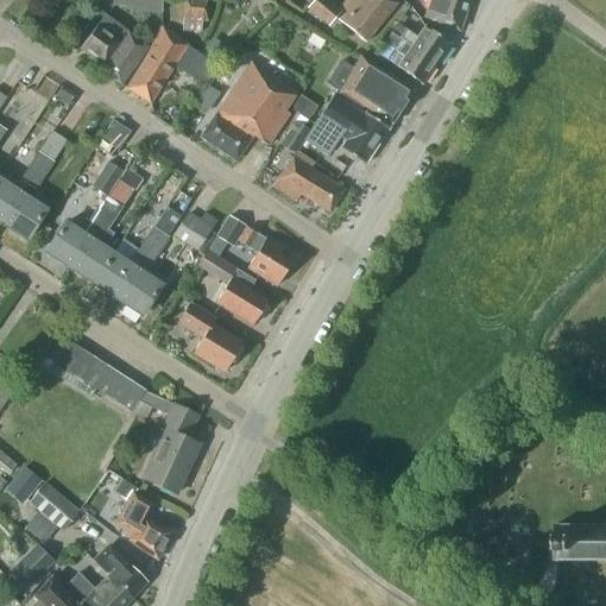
[(113,0),(114,5),(126,5),(126,7),(136,7),(136,11),(163,11),(162,0),(113,0)]
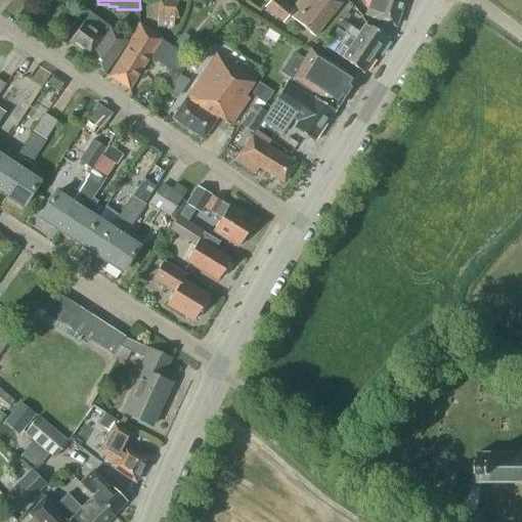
[(179,17),(180,0),(159,0),(159,16),(158,26),(174,26),(174,17),(179,17)]
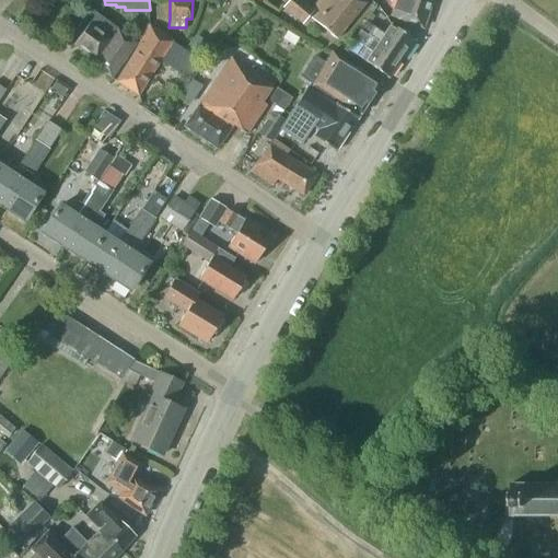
[(337,38),(367,2),(363,0),(317,0),(312,8),(302,0),(289,0),(285,7),(303,22),(310,15),(337,38)]
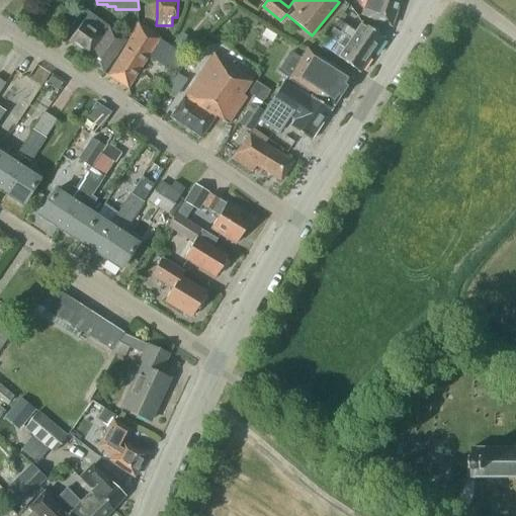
[(392,24),(399,0),(365,0),(362,13),(392,24)]
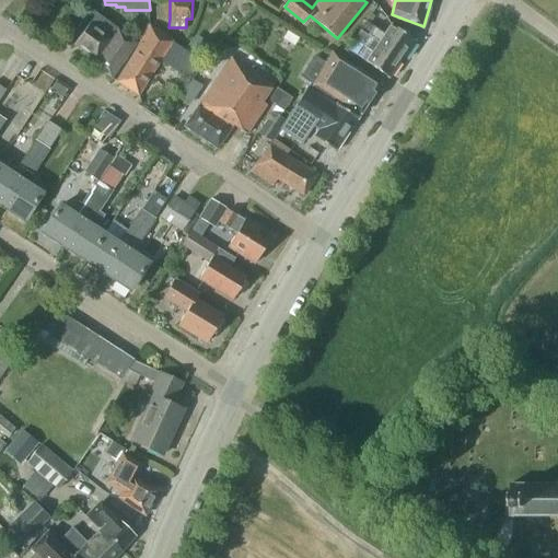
[(112,77),(137,42),(97,12),(74,44),(95,58),(92,62),(112,77)]
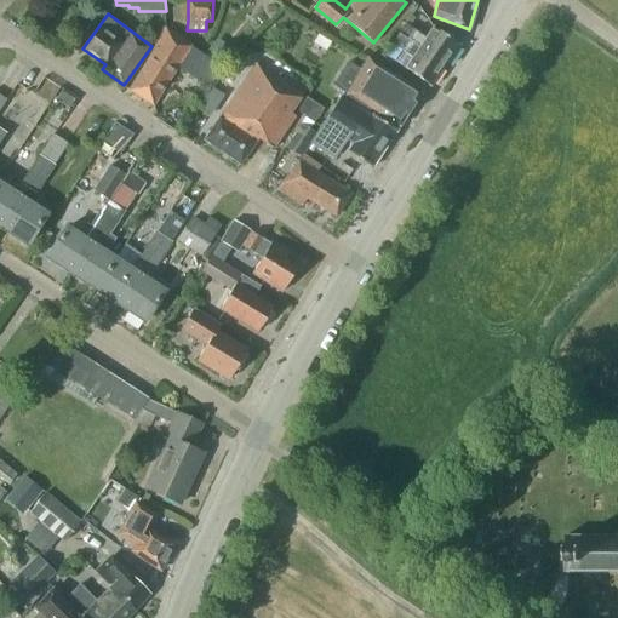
[(406,22),(400,33),(446,64),(461,44),(434,26),(425,38),(421,35),(422,33),(406,22)]
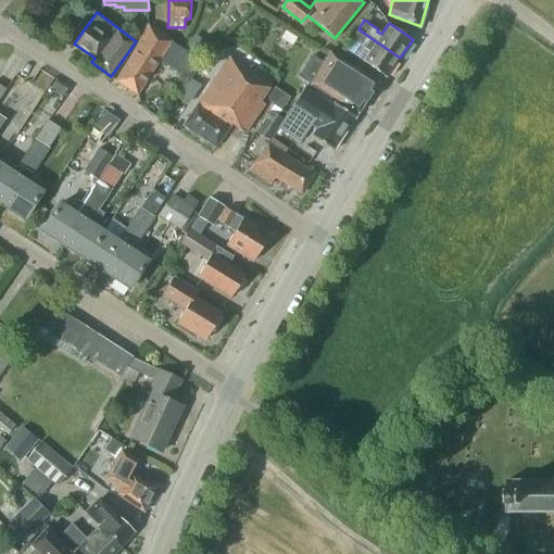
[(173,40),(173,39),(148,24),(137,41),(139,42),(116,79),(138,93),(160,60),(189,77),(200,58),(173,40)]
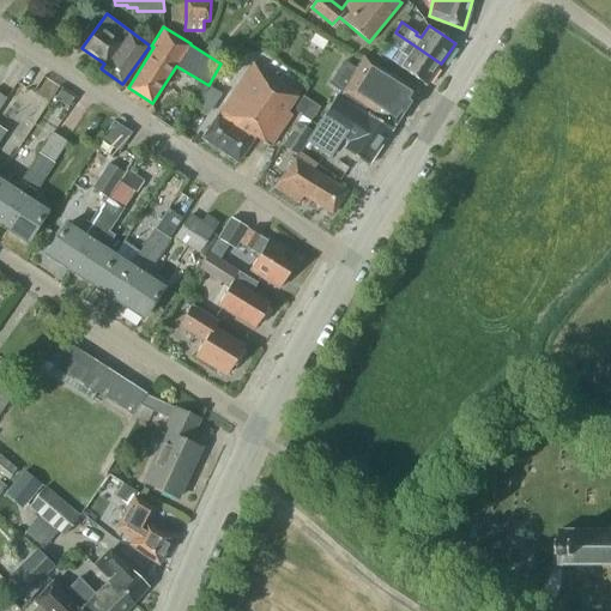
[(441,64),(395,32),(388,42),(403,53),(405,50),(410,54),(401,66),(427,84),(441,64)]
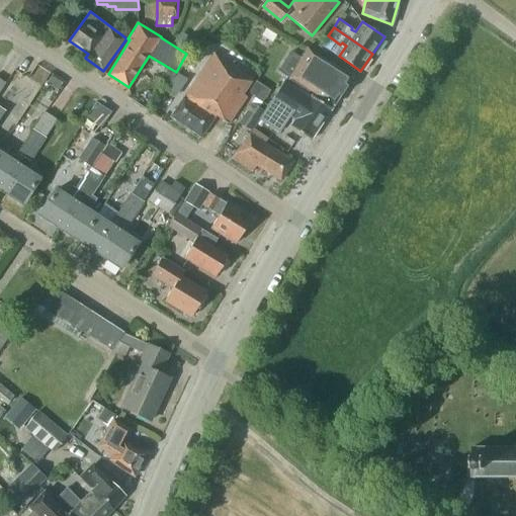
[(196,40),(183,30),(174,40),(187,52),(196,40)]
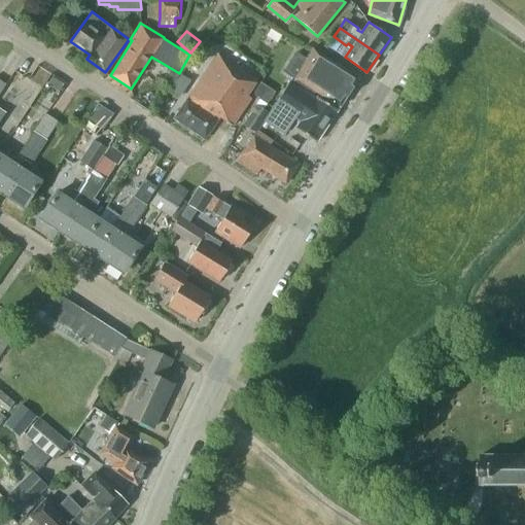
[(286,72),(295,78),(292,83),(313,96),(316,92),(340,106),(359,76),(313,48),(307,60),(296,54),(286,72)]
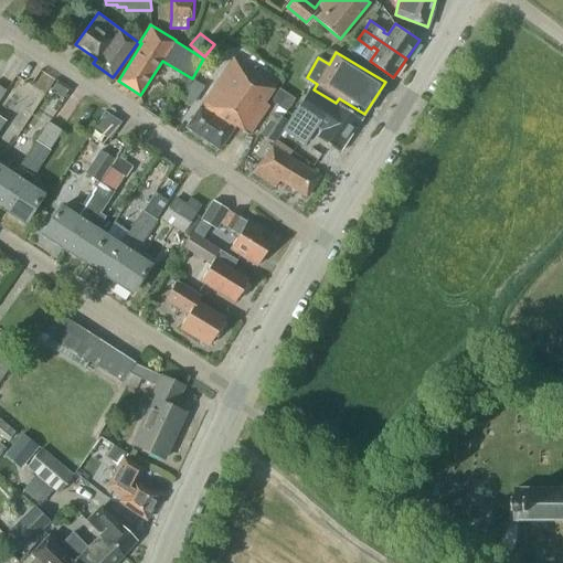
[(277,85),(234,56),(202,105),(201,105),(187,127),(220,148),(236,125),(250,134),(269,105),(265,102),(277,85)]
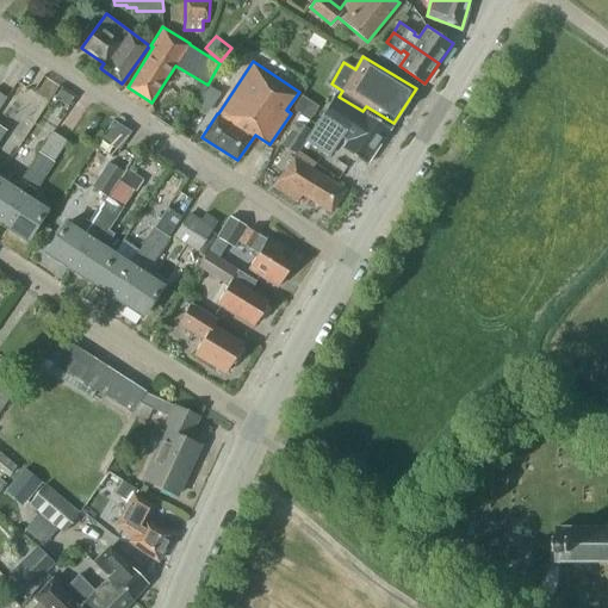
[(61,87),(55,95),(69,104),(74,95),(61,87)]
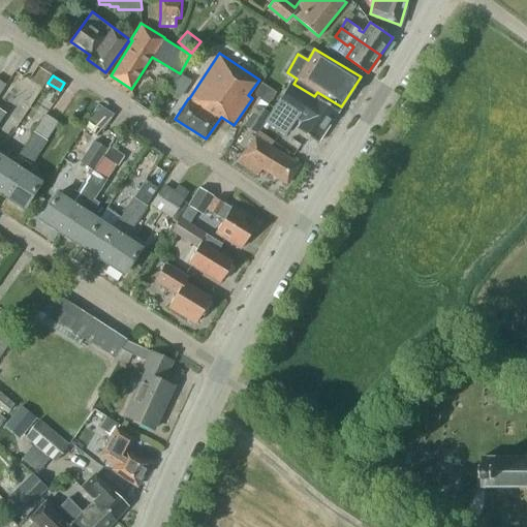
[(255,93),(270,102),(277,91),(262,82),(255,93)]
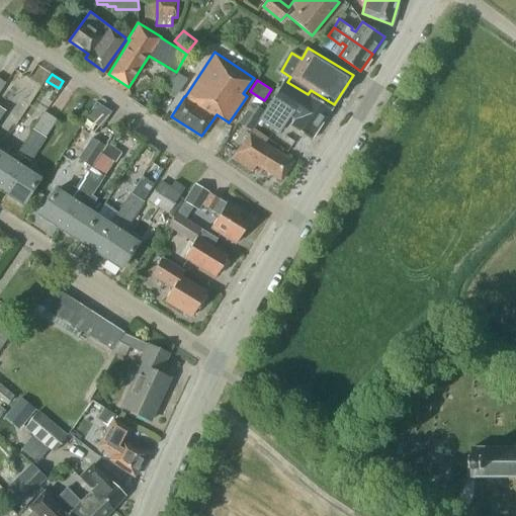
[(285,80),(269,104),(260,118),(279,131),(289,114),(295,118),(291,125),(312,139),(332,107),(313,95),(311,97),(308,94),(287,82),(285,80)]
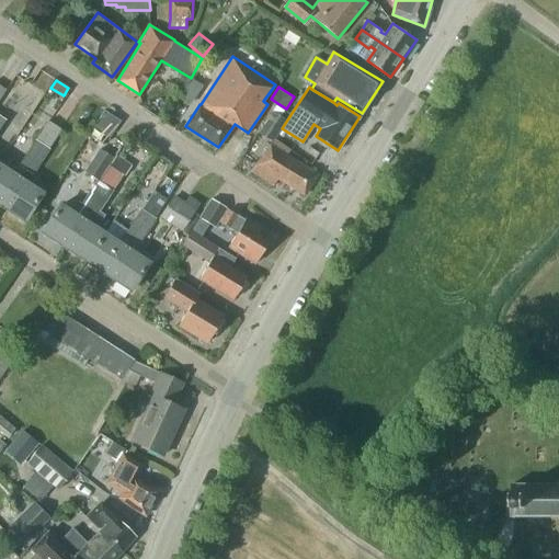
[(122,120),(105,109),(94,125),(112,136),(122,120)]
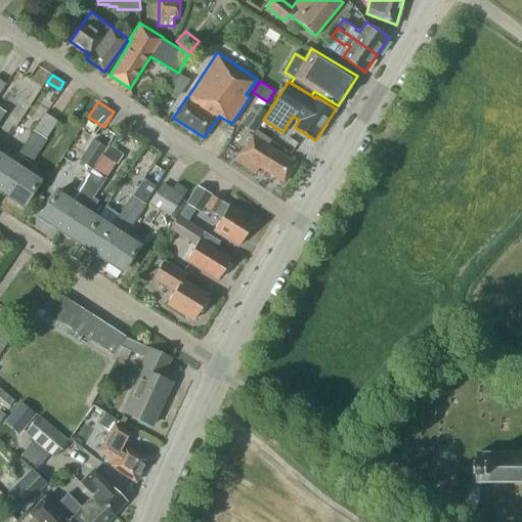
[(254,131),(267,112),(256,104),(243,124),(254,131)]
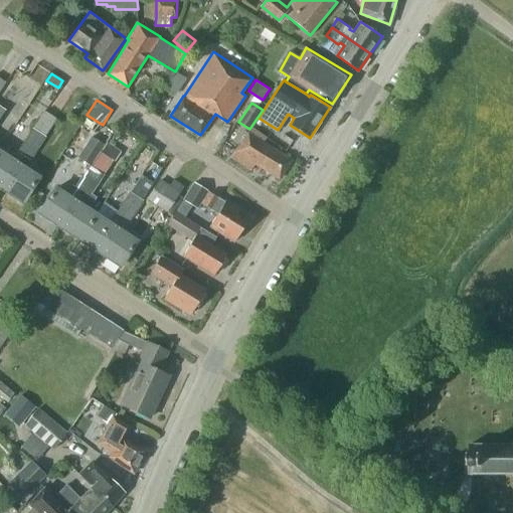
[(25,140),(37,148),(45,136),(44,136),(56,118),(45,111),(25,140)]
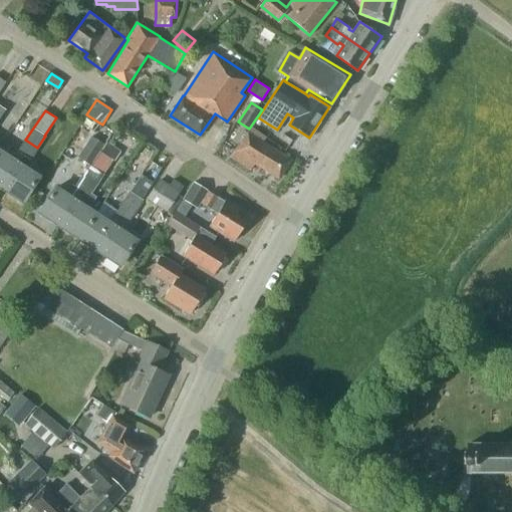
[(279,179),(291,159),(264,142),(267,137),(252,125),(231,157),(250,170),(255,164),(279,179)]
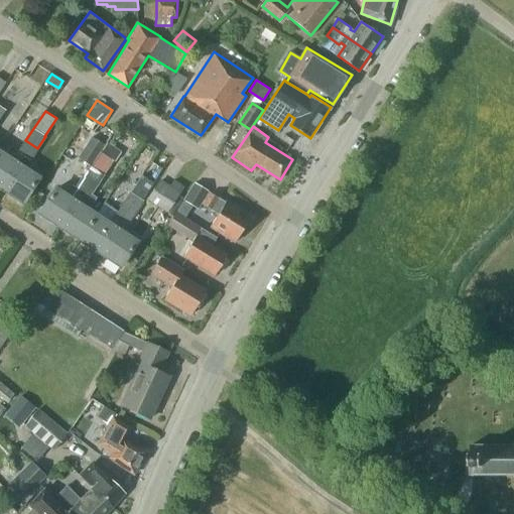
[(105,144),(92,135),(78,156),(91,165),(105,144)]
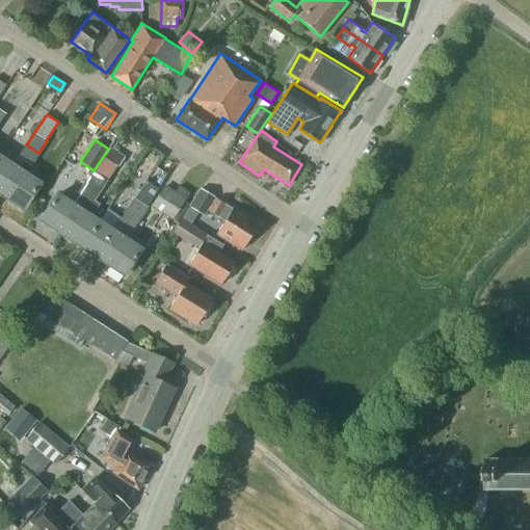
[(31,164),(38,153),(26,144),(19,156),(31,164)]
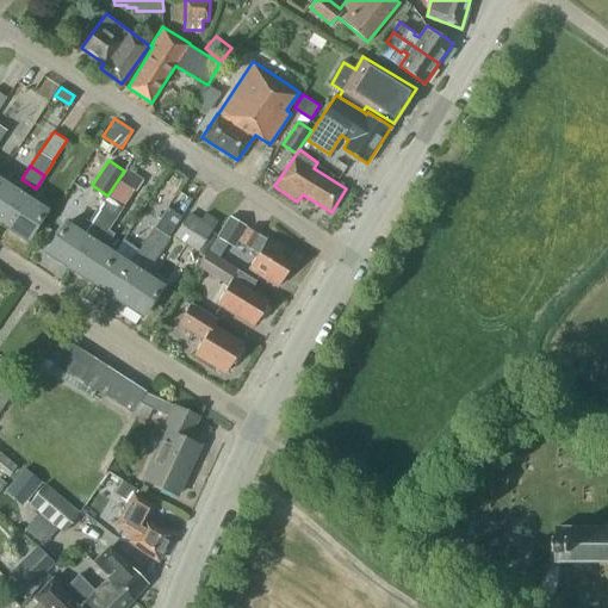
[(0,179),(0,221),(2,223),(23,193),(0,179)]
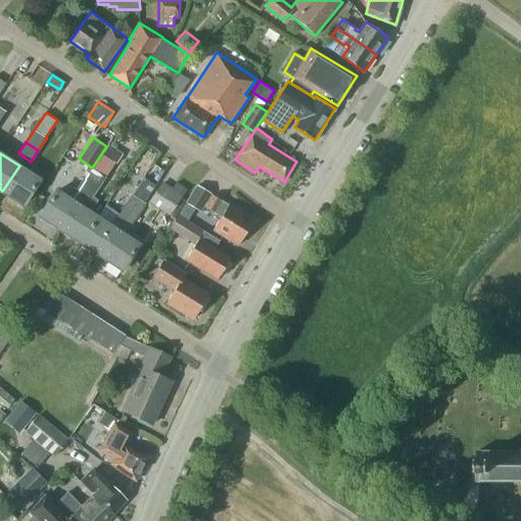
[(101,155),(92,169),(85,180),(97,188),(112,163),(101,155)]
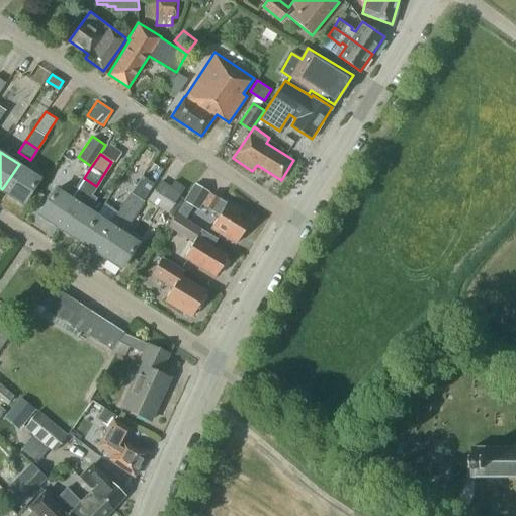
[(39,177),(19,164),(2,189),(23,202),(39,177)]
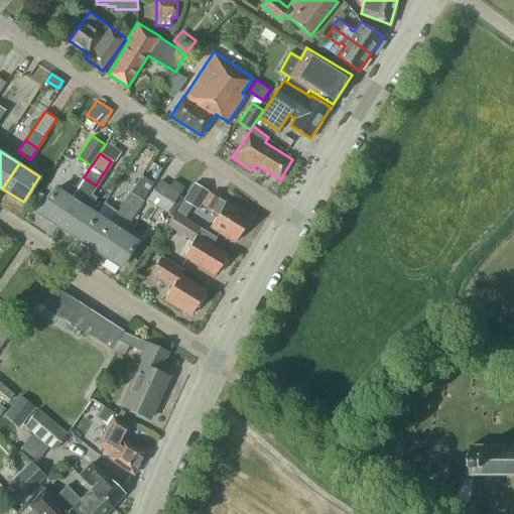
[(142,174),(123,204),(135,212),(143,201),(142,200),(153,182),(142,174)]
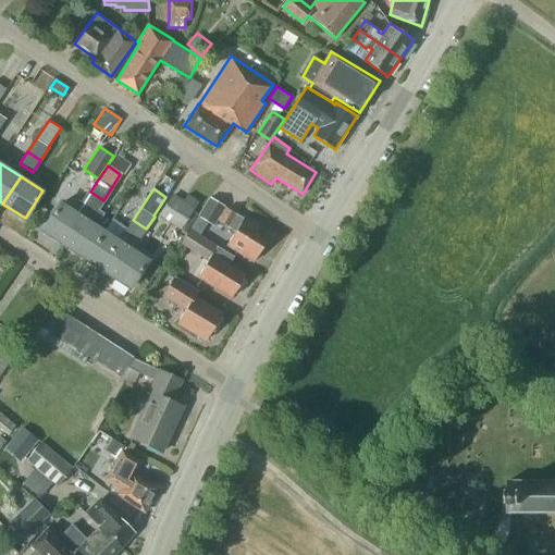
[(89,208),(96,212),(98,208),(103,200),(90,192),(83,204),(79,201),(74,211),(60,202),(42,230),(65,245),(89,208)]
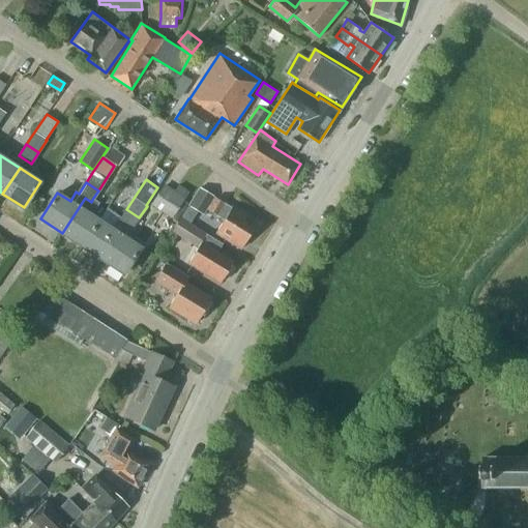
[(186,197),(165,183),(151,203),(173,217),(184,200),(186,197)]
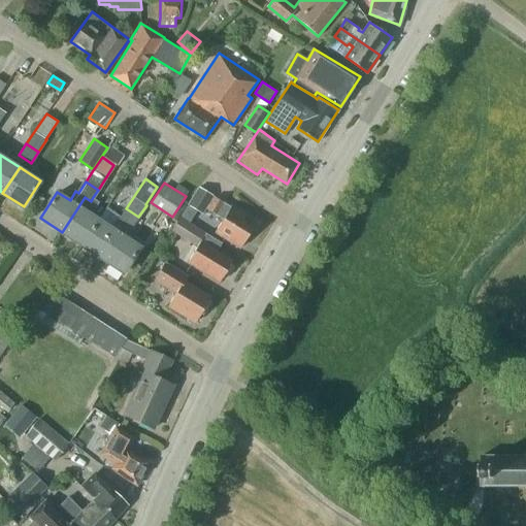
[(189,203),(189,204),(198,209),(203,212),(206,207),(214,195),(199,187),(189,203)]
